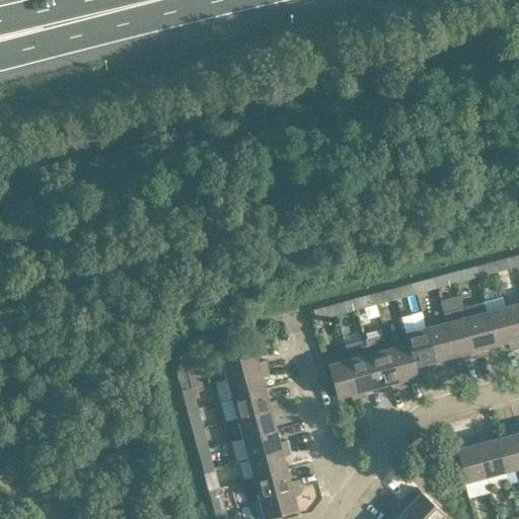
[(514,255),(494,261),(497,272),(517,266),(514,255)]
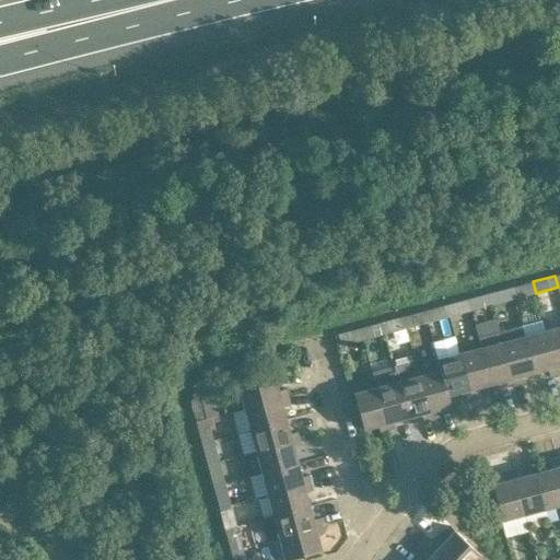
[(533,281),(511,288),(514,299),(536,293),(533,281)]
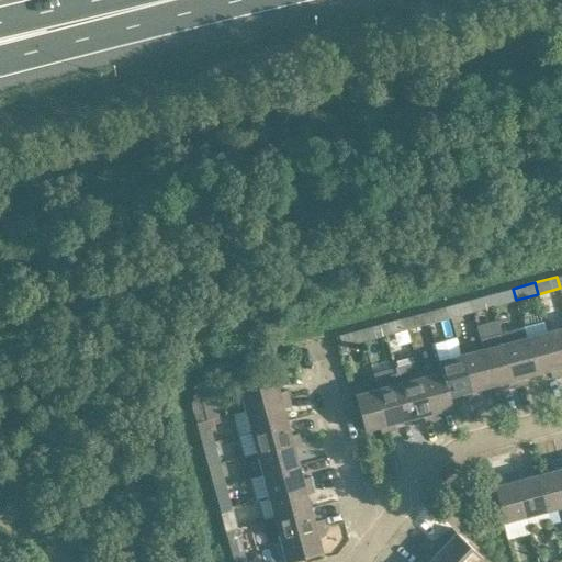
[(513,289),(492,294),(494,305),(516,300),(513,289)]
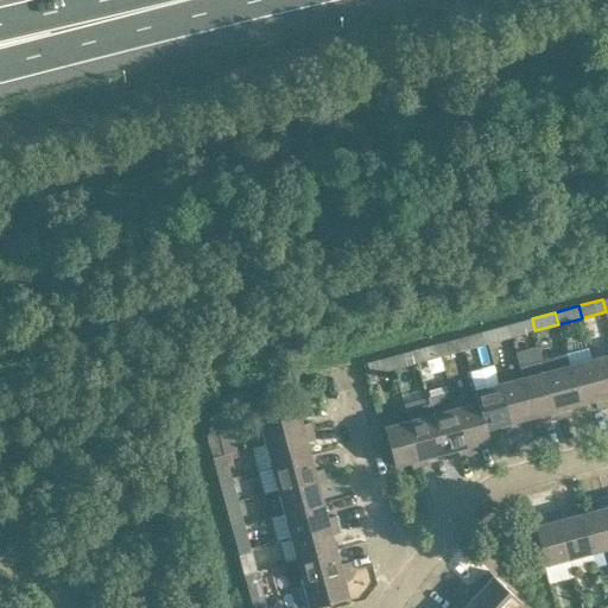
[(532,318),(508,324),(512,336),(534,330),(532,318)]
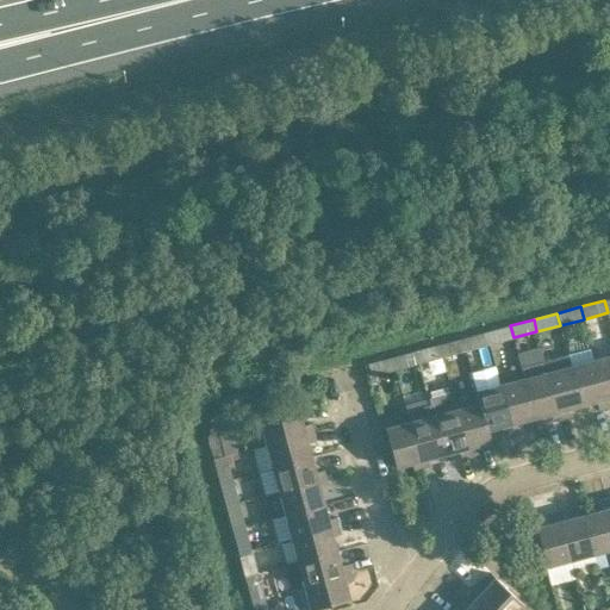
[(510,325),(486,332),(490,344),(514,337),(510,325)]
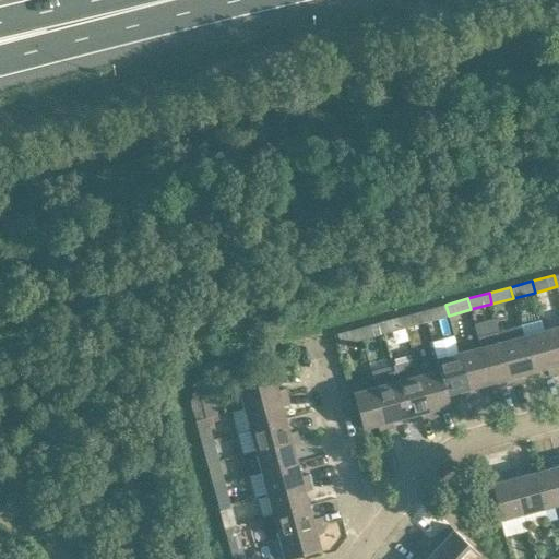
[(445,305),(425,310),(427,321),(449,316),(445,305)]
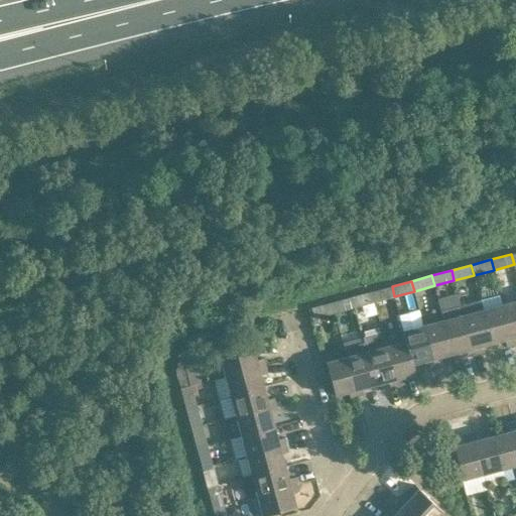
[(392,286),(372,291),(375,301),(394,296),(392,286)]
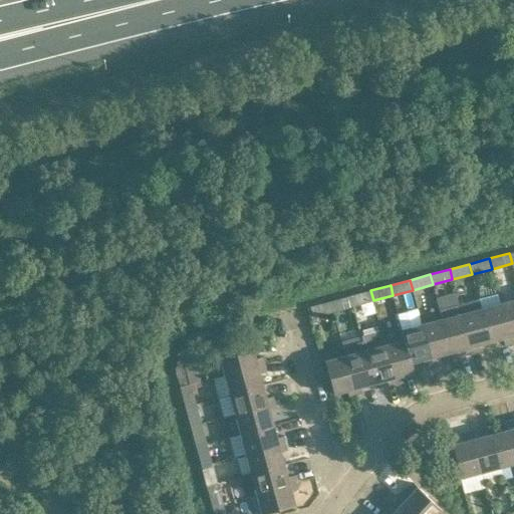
[(370,290),(350,295),(353,305),(373,300),(370,290)]
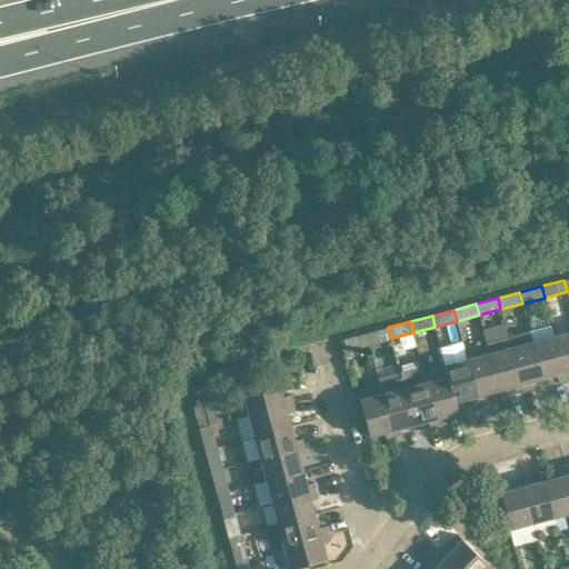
[(550,326),(530,330),(542,378),(557,373),(558,380),(566,379),(555,336),(553,336),(550,326)]
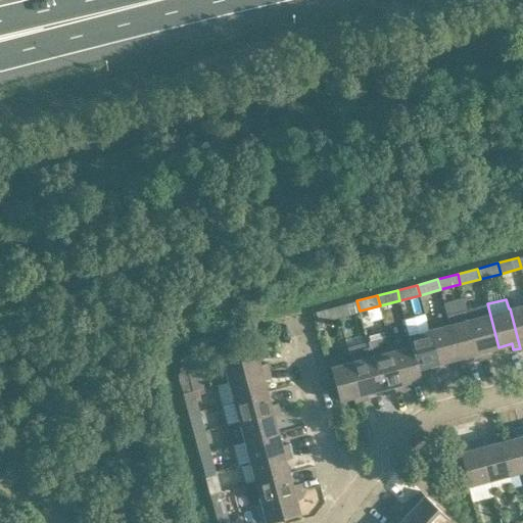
[(357,300),(337,306),(339,317),(360,311),(357,300)]
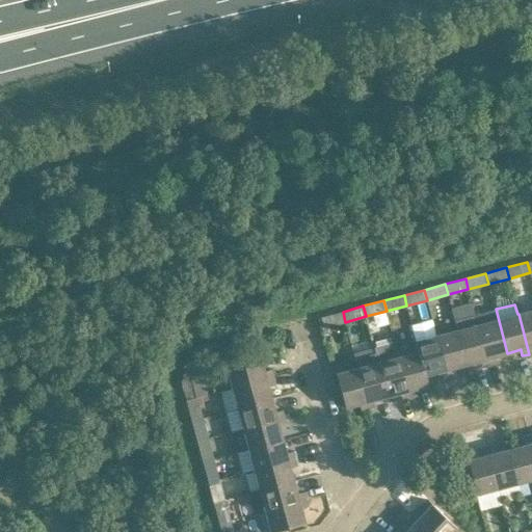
[(496,309),(475,315),(488,365),(496,363),(494,356),(507,353),(496,309)]
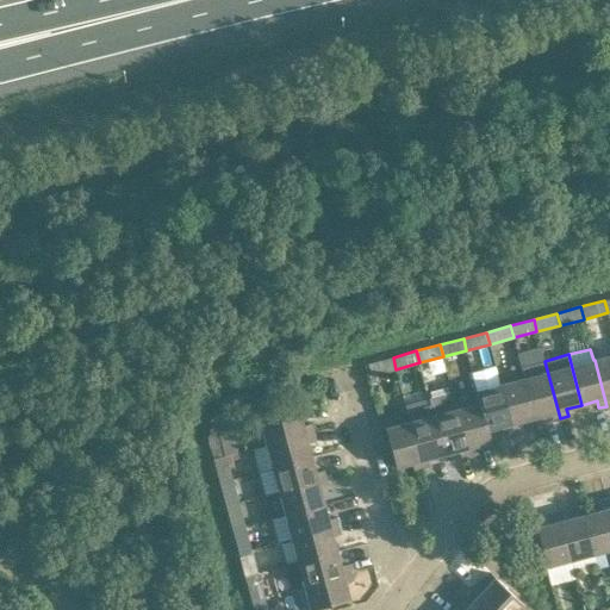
[(609,355),(595,360),(607,406),(609,404),(609,355)]
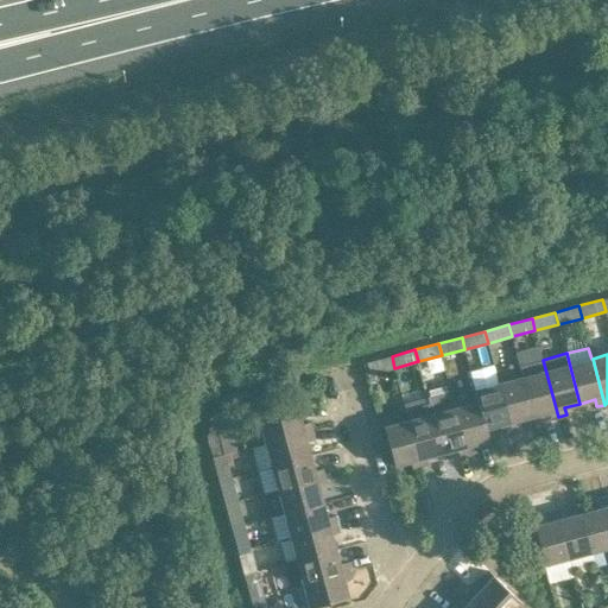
[(394,368),(392,356),(367,362),(371,374),(394,368)]
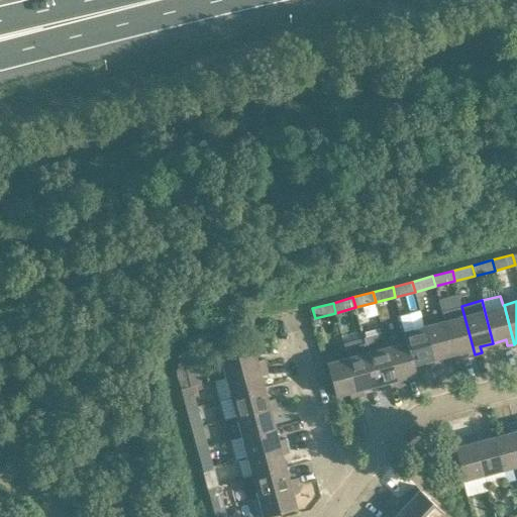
[(461,306),(441,311),(444,321),(444,323),(452,353),(454,359),(468,356),(475,354),(461,306)]
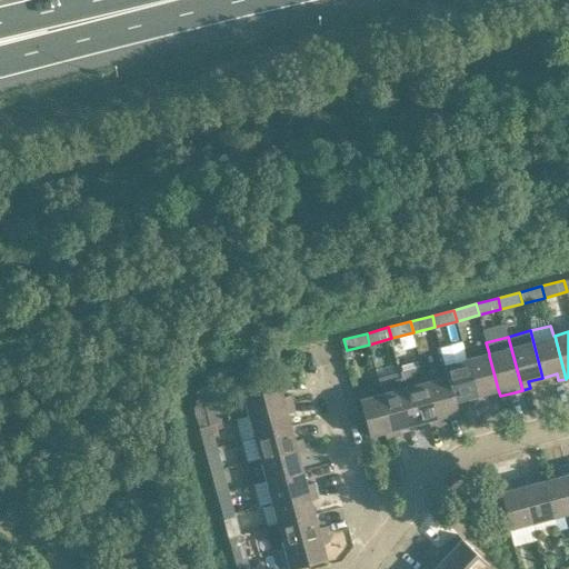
[(489,353),(467,359),(478,402),(486,400),(485,393),(498,389),(489,353)]
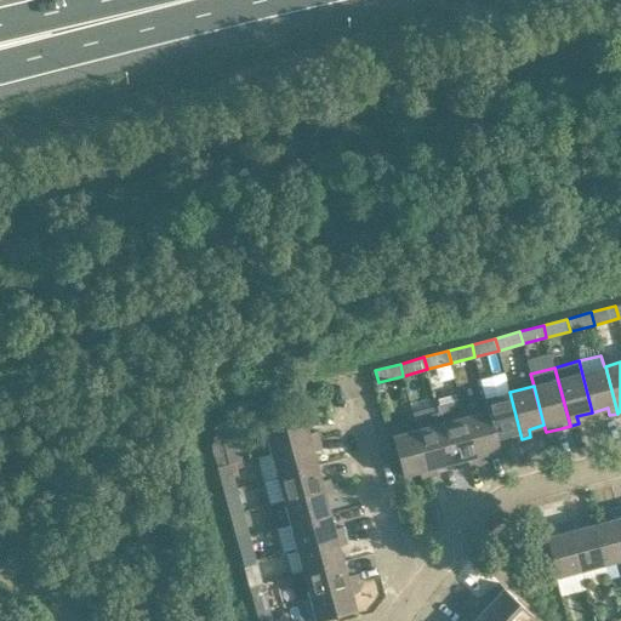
[(510,392),(486,398),(489,410),(496,438),(497,438),(512,433),(514,440),(522,439),(510,392)]
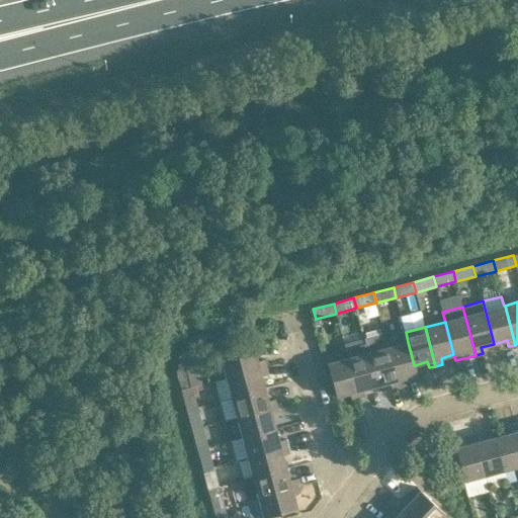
[(364,338),(365,342),(376,385),(390,381),(392,389),(399,386),(387,347),(383,332),(364,338)]
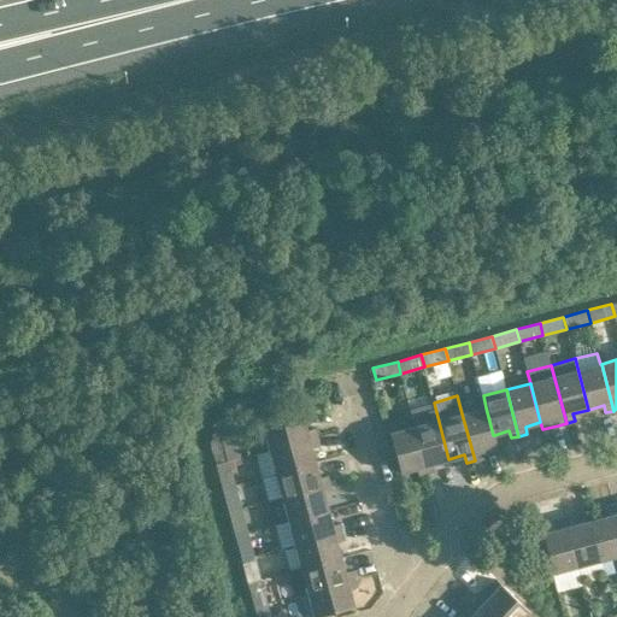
[(427,423),(415,427),(427,472),(435,471),(433,463),(448,459),(435,407),(423,410),(427,423)]
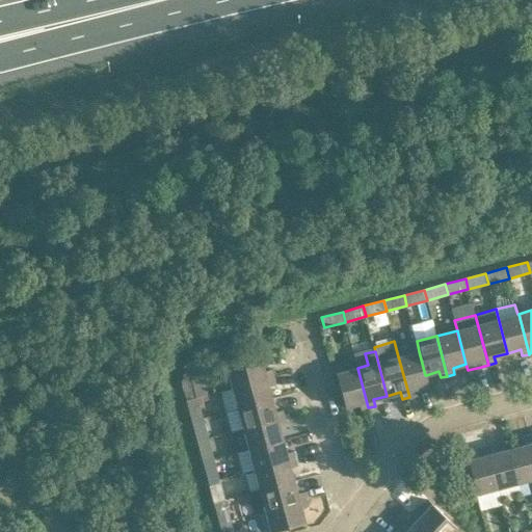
[(419,351),(398,356),(409,397),(417,395),(415,389),(428,386),(419,351)]
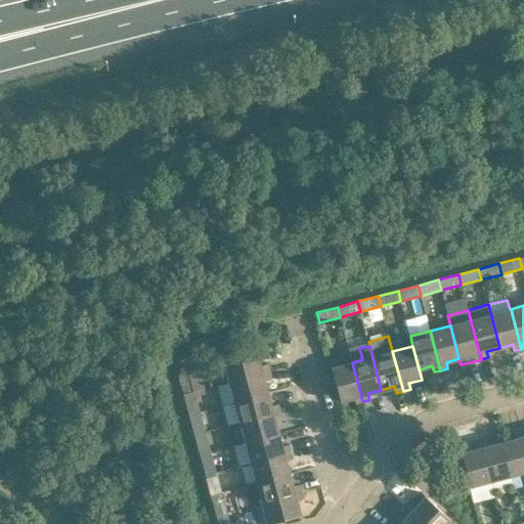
[(223,360),(229,382),(269,370),(267,363),(261,365),(257,352),(223,360)]
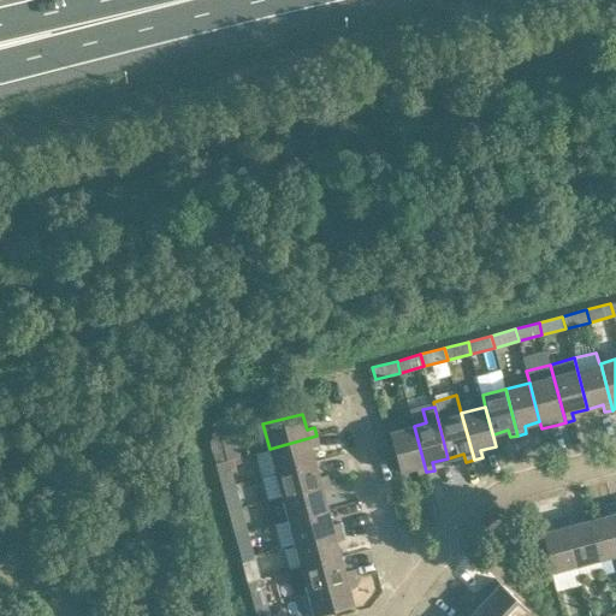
[(426,472),(414,426),(390,432),(401,471),(416,467),(419,474),(426,472)]
